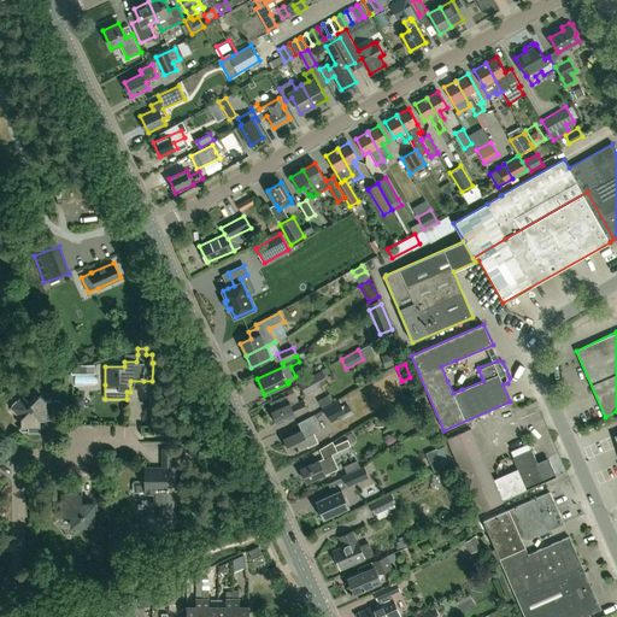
[(305,395),(328,382),(321,370),(298,383),(305,395)]
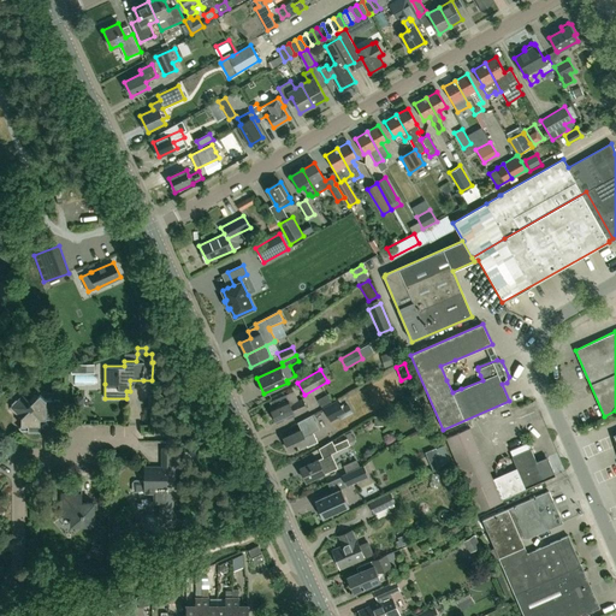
[(78,379),(80,390),(101,389),(101,378),(78,379)]
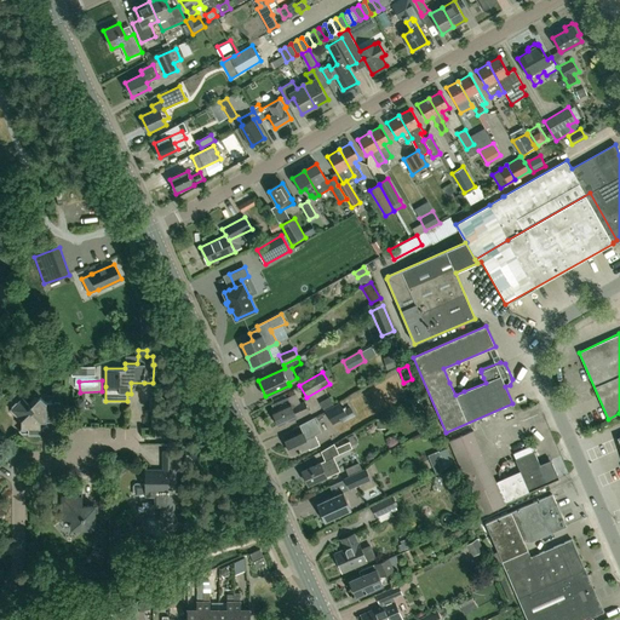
[(46,402),(41,396),(39,399),(36,397),(35,397),(29,403),(23,397),(18,403),(17,402),(16,402),(10,409),(16,415),(18,415),(22,420),(22,428),(19,430),(22,432),(28,432),(28,435),(40,435),(40,422),(61,422),(61,402),(46,402)]
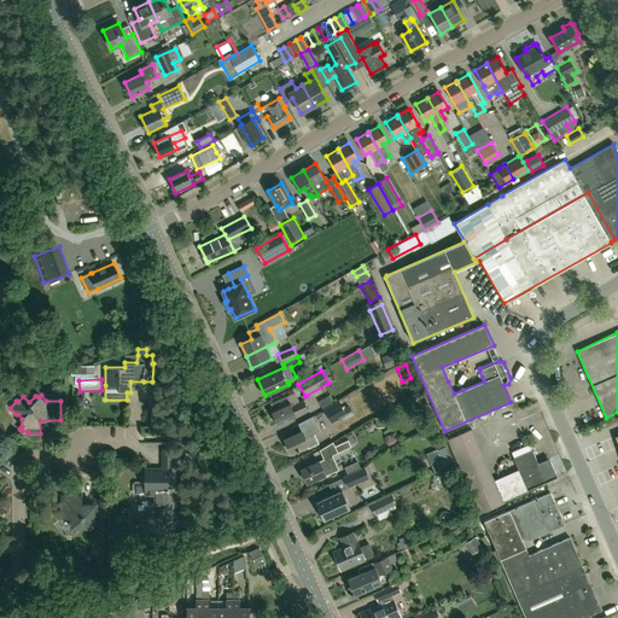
[(298,403),(296,396),(287,400),(286,397),(273,403),(275,408),(270,409),(278,425),(296,417),(295,415),(308,410),(303,401),(298,403)]
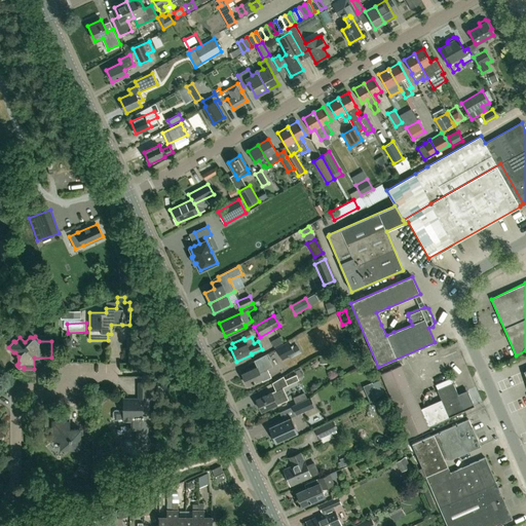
[(290,359),(301,352),(297,345),(292,347),(289,341),(275,348),(282,360),(289,357),(290,359)]
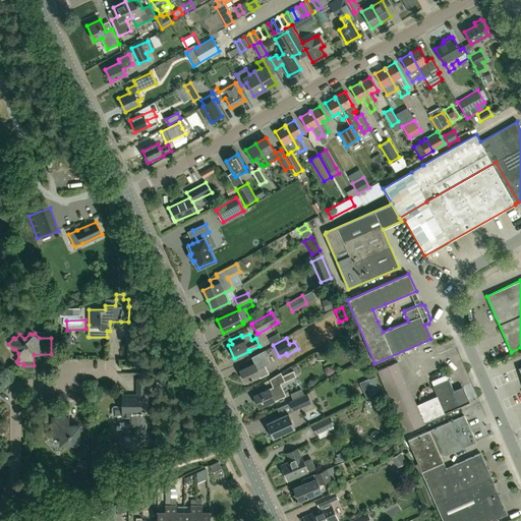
[(268,373),(265,365),(270,363),(264,350),(251,357),(254,363),(239,370),(245,382),(259,375),(259,378),(268,373)]
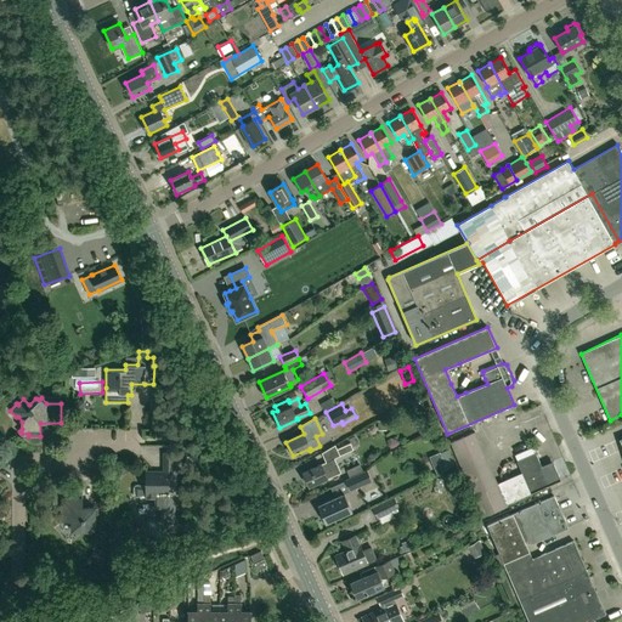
[(474,433),(451,442),(482,516),(507,505),(505,503),(549,485),(560,480),(553,462),(541,467),(536,453),(533,448),(531,448),(516,454),(515,457),(518,462),(522,473),(498,484),(497,485),(474,433)]
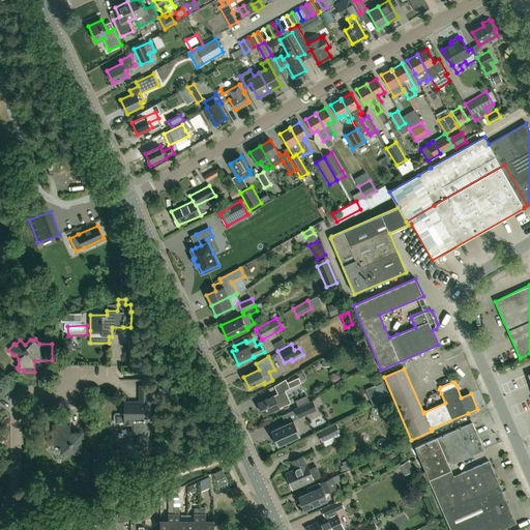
[(287,383),(289,388),(300,383),(299,381),(304,379),(301,372),(297,374),(299,377),(298,378),(287,383)]
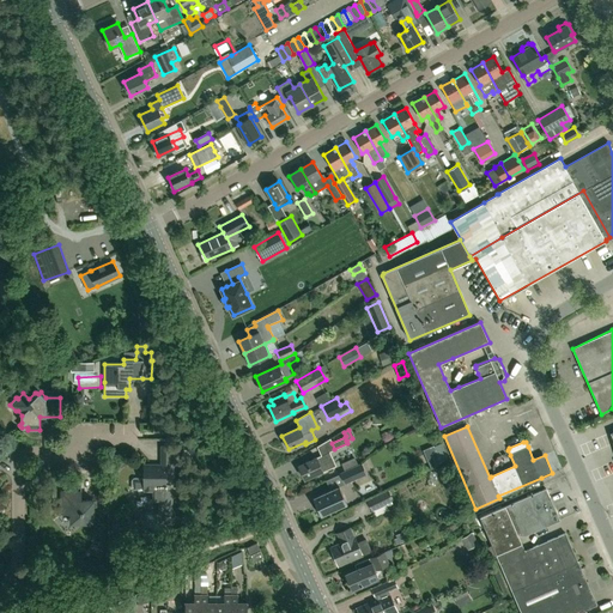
[(332,443),(331,438),(317,447),(322,455),(298,466),(304,479),(322,471),(323,472),(335,466),(329,451),(334,449),(332,443)]
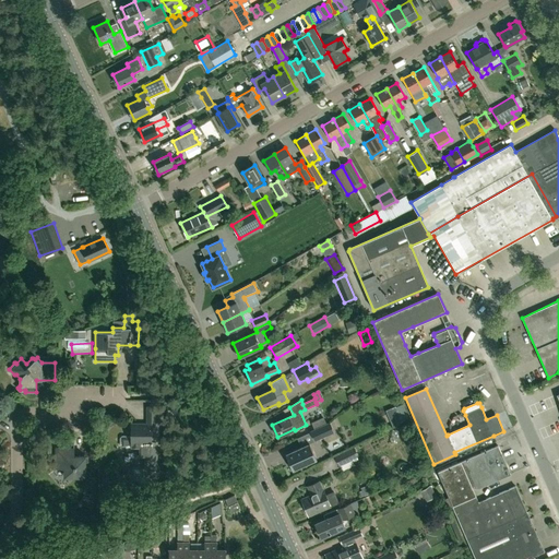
[(163,476),(163,447),(153,447),(153,441),(151,441),(151,438),(156,438),(156,435),(163,435),(163,406),(147,406),(147,425),(131,425),(131,436),(127,436),(125,433),(119,439),(121,441),(121,445),(127,445),(127,451),(131,451),(131,447),(139,447),(139,456),(145,456),(145,467),(132,467),(133,482),(150,482),(151,476),(163,476)]
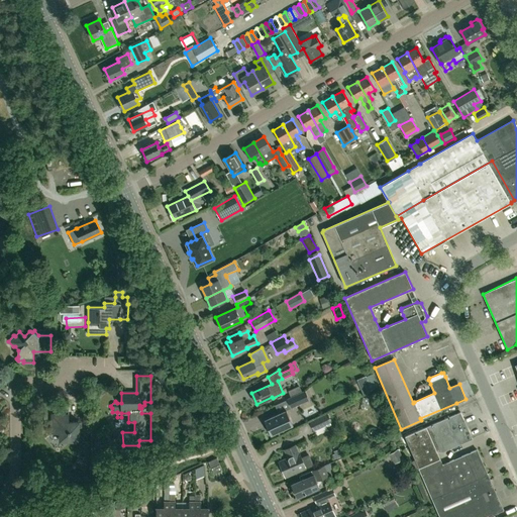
[(287,399),(291,408),(309,400),(305,391),(287,399)]
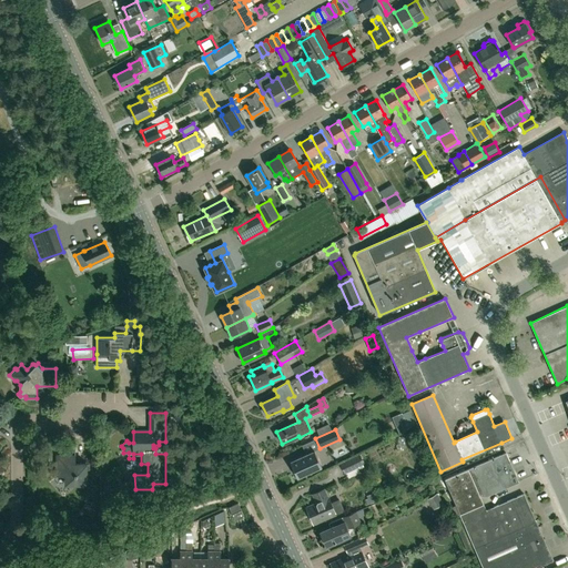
[(322,467),(314,450),(290,460),(297,478),(322,467)]
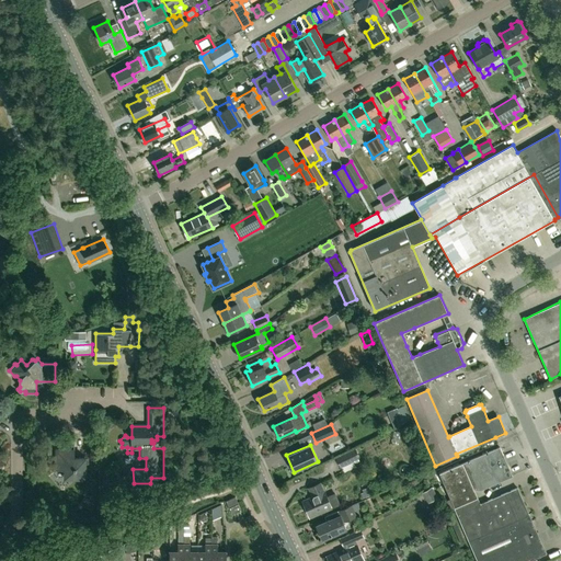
[(454,507),(478,497),(474,492),(512,476),(500,447),(439,473),(454,507)]
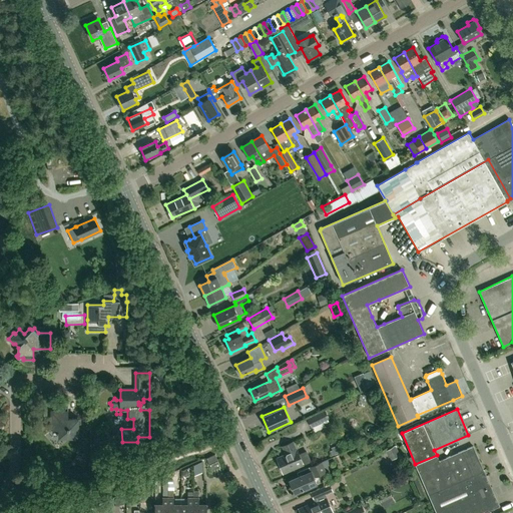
[(307,419),(311,428),(329,419),(325,410),(307,419)]
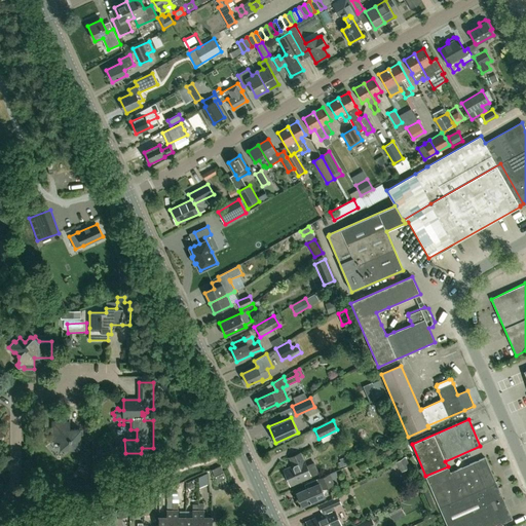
[(60,449),(80,449),(80,428),(70,428),(70,421),(52,421),(52,441),(60,441),(60,449)]
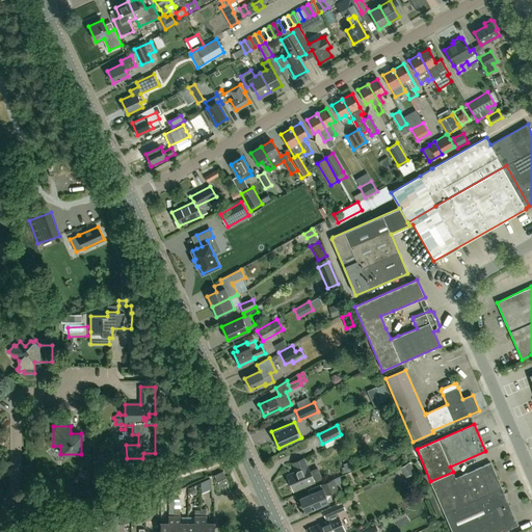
[(307,466),(303,458),(292,462),(296,471),(287,475),(293,491),(315,482),(308,466),(307,466)]
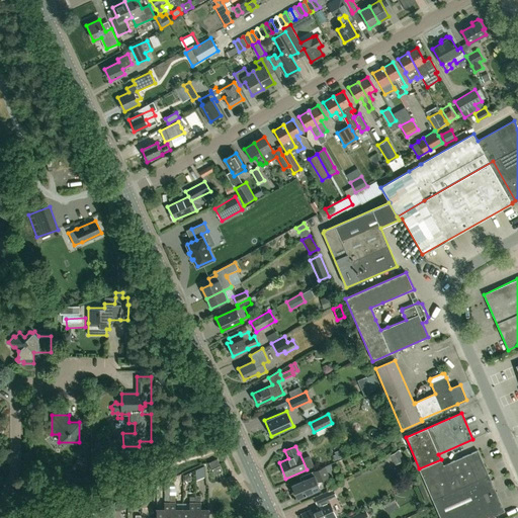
[(395,464),(404,459),(399,450),(389,455),(395,464)]
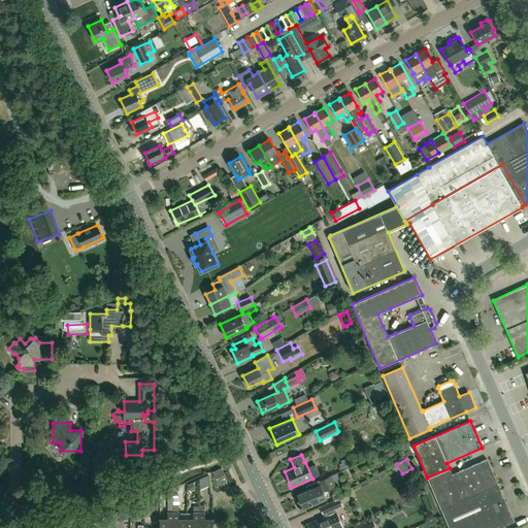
[(442,513),(500,488),(487,459),(452,474),(450,468),(427,477),(442,513)]
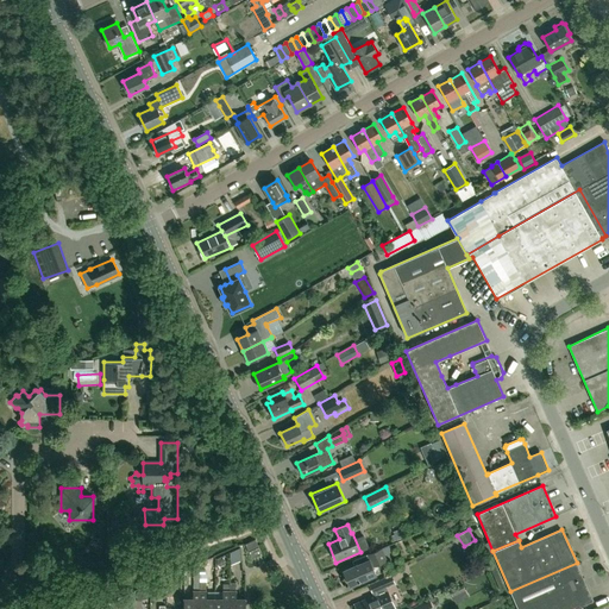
[(262,554),(259,546),(256,539),(245,544),(249,551),(250,551),(252,558),(262,554)]
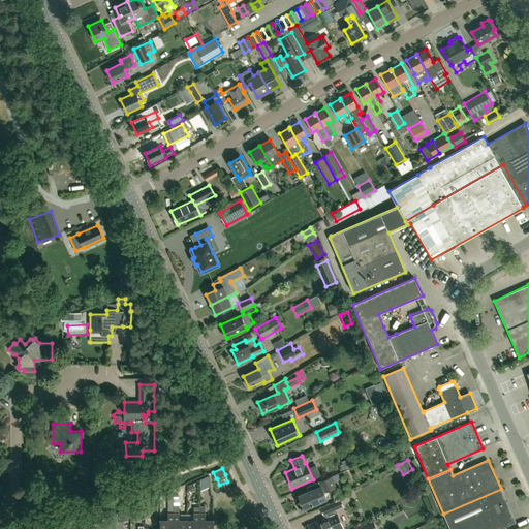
[(304,508),(327,499),(325,496),(328,495),(328,493),(327,491),(336,487),(334,481),(340,478),(338,473),(332,476),(306,488),(308,492),(298,496),(304,508)]
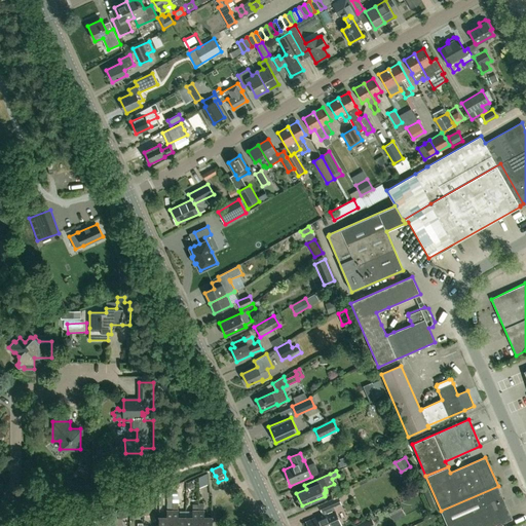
[(498,486),(441,511),(447,525),(496,525),(512,519),(498,486)]
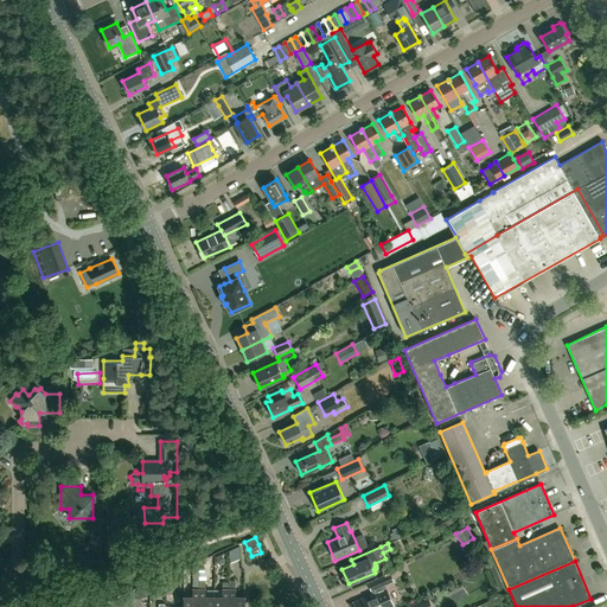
[(199,588),(199,580),(199,563),(193,563),(193,596),(184,596),(184,606),(199,606),(199,588)]
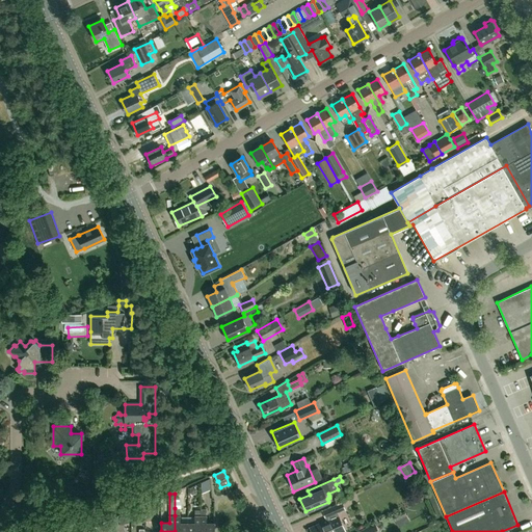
[(343,531),(346,531),(338,513),(344,510),(341,503),(322,511),(325,519),(327,517),(328,520),(310,528),(311,531),(343,531)]
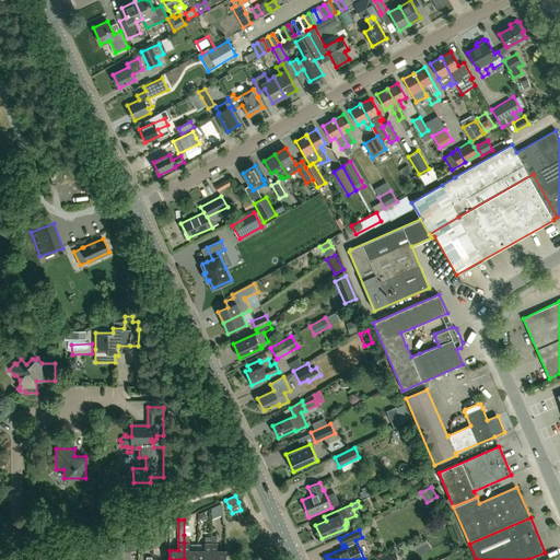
[(197,559),(198,550),(189,550),(189,543),(189,535),(184,535),(184,543),(184,559),(197,559)]
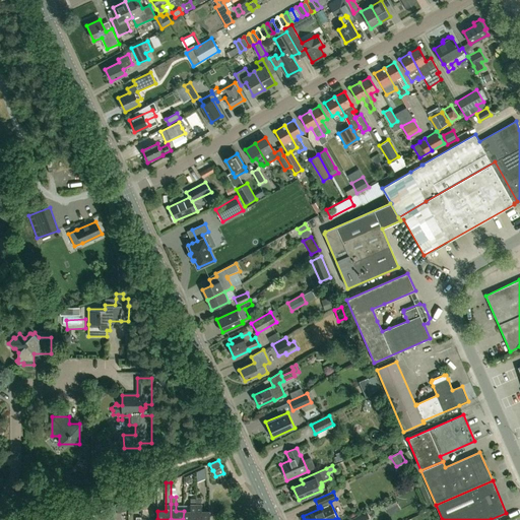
[(196,519),(197,498),(196,498),(196,504),(191,504),(191,511),(184,511),(183,519),(196,519)]
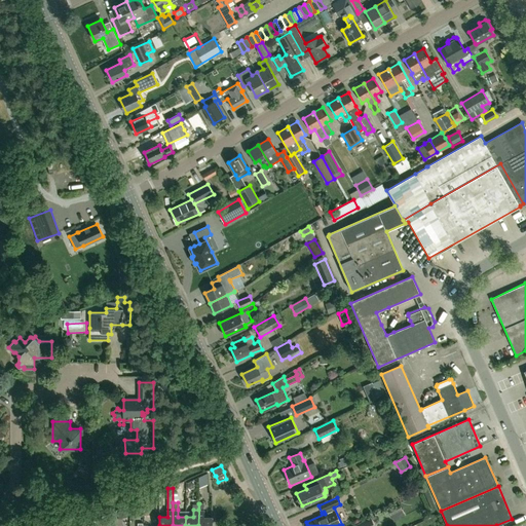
[(199,503),(198,525),(212,525),(212,517),(204,517),(204,510),(203,510),(203,503),(199,503)]
